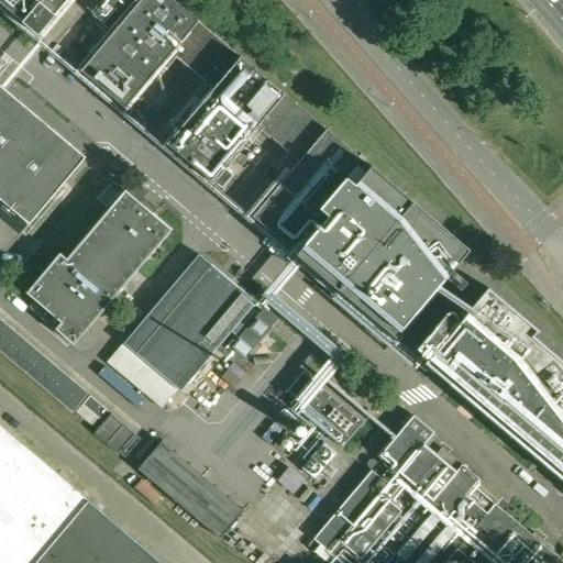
[(0,0),(0,2),(40,36),(69,0),(94,0),(87,9),(114,33),(83,72),(125,109),(173,53),(214,88),(168,144),(212,180),(258,127),(300,162),(254,216),(298,254),(338,207),(381,242),(340,290),(396,338),(470,251),(414,202),(412,203),(371,168),(371,167),(328,130),(286,95),(273,84),(241,57),(199,22),(200,21),(174,0),(0,0)]
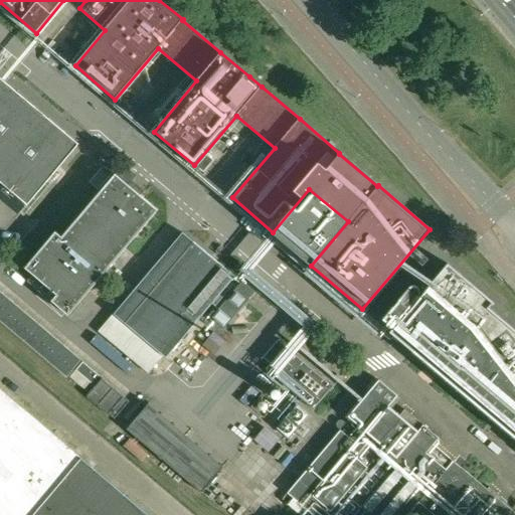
[(0,194),(21,212),(78,144),(0,77),(0,194)]
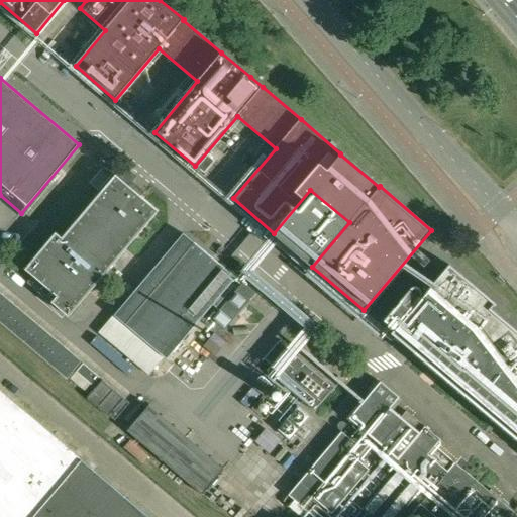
[(55,232),(24,268),(57,296),(50,302),(68,315),(68,316),(102,277),(159,211),(115,175),(62,238),(55,232)]
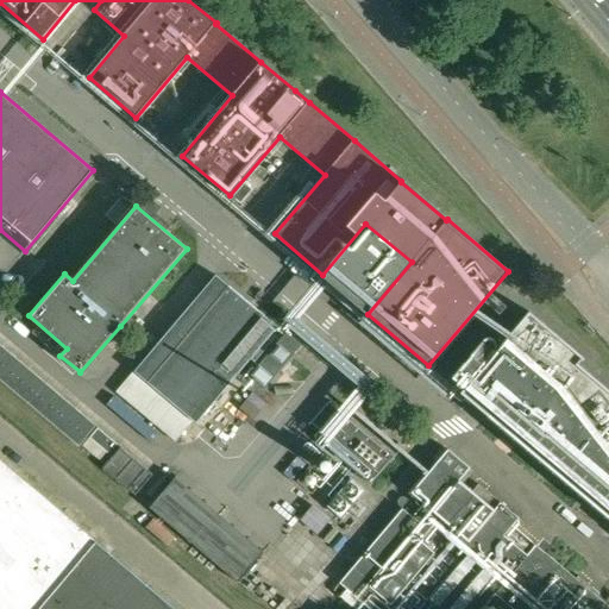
[(196,424),(198,421),(278,327),(217,275),(136,371),(196,424)]
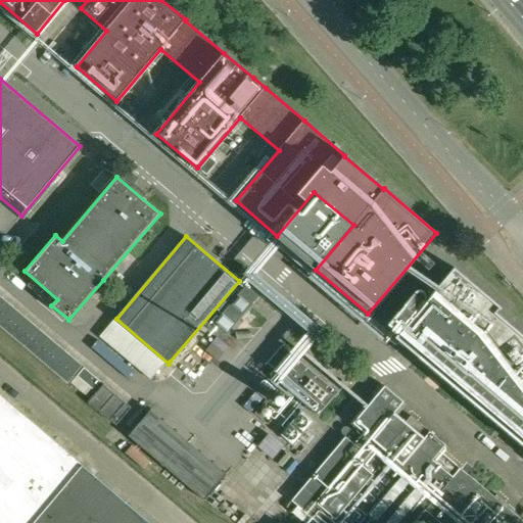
[(522,336),(519,333),(520,332),(516,329),(515,330),(508,324),(508,323),(505,320),(504,321),(496,314),(495,313),(498,308),(500,310),(501,307),(492,300),(486,295),(486,296),(478,289),(479,289),(475,286),(467,280),(468,280),(464,277),(456,271),(457,271),(454,268),(425,301),(424,301),(425,300),(425,298),(425,297),(425,295),(425,294),(424,293),(423,292),(422,291),(421,291),(419,290),(418,290),(417,291),(415,292),(414,293),(403,305),(398,312),(388,325),(397,333),(398,332),(399,333),(396,336),(397,337),(396,338),(397,338),(408,346),(408,347),(409,348),(410,347),(414,350),(414,351),(419,355),(419,357),(420,358),(420,357),(431,366),(430,366),(431,367),(432,367),(442,375),(441,375),(442,376),(443,376),(454,384),(453,385),(454,385),(455,385),(465,393),(464,394),(465,395),(466,394),(476,403),(476,405),(477,403),(487,413),(487,414),(488,414),(498,422),(500,423),(510,431),(510,432),(511,432),(521,440),(521,441),(522,441),(522,336)]
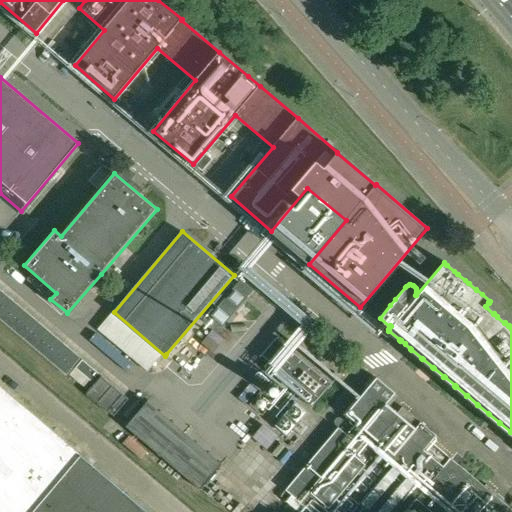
[(0,319),(66,375),(81,358),(0,289),(0,319)]
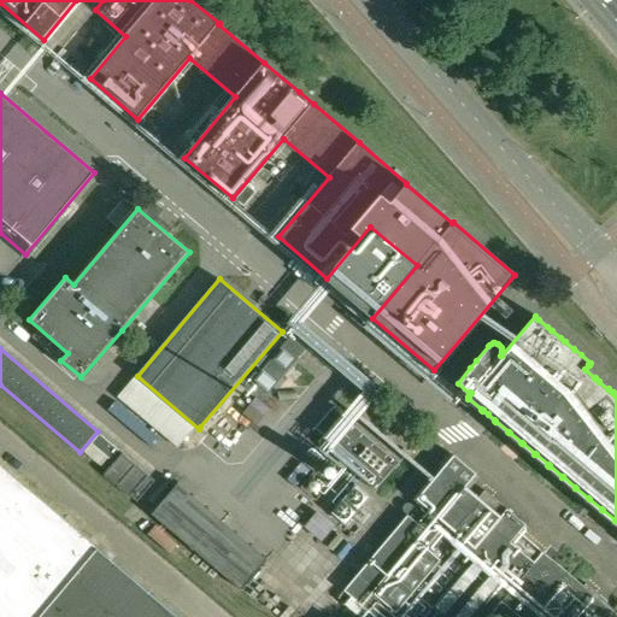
[(334,406),(315,428),(324,436),(318,442),(330,452),(375,489),(399,462),(354,424),(334,406)]
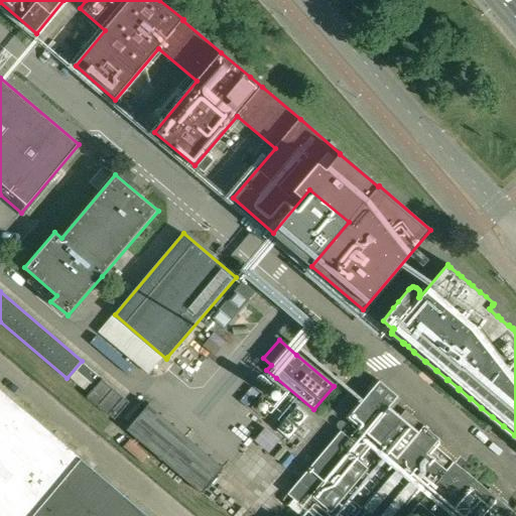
[(91,393),(88,396),(115,420),(124,408),(130,402),(102,378),(95,387),(91,393)]
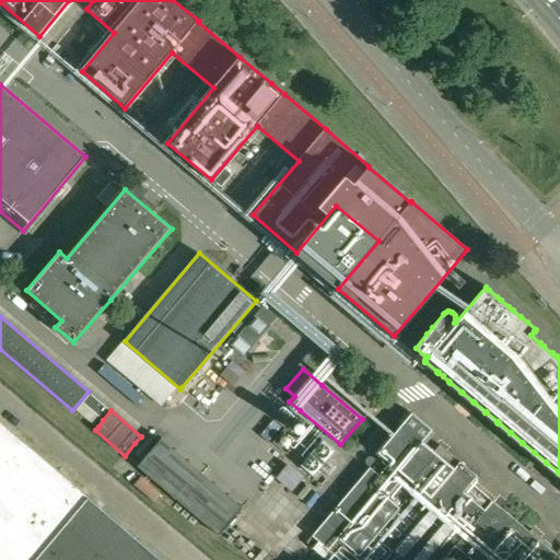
[(422,442),(431,431),(411,413),(377,454),(380,456),(306,544),(313,549),(318,543),(338,559),(443,559),(455,547),(469,559),(559,559),(559,558),(492,501),(486,509),(479,503),(486,496),(478,489),(471,497),(464,491),(476,476),(459,463),(454,469),(422,442)]
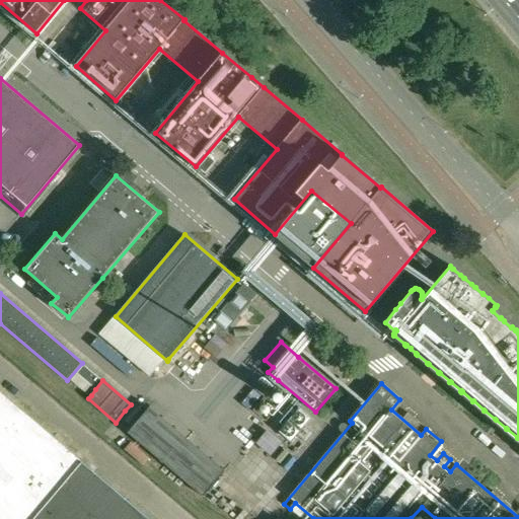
[(149,518),(82,462),(0,391),(0,518),(149,518)]
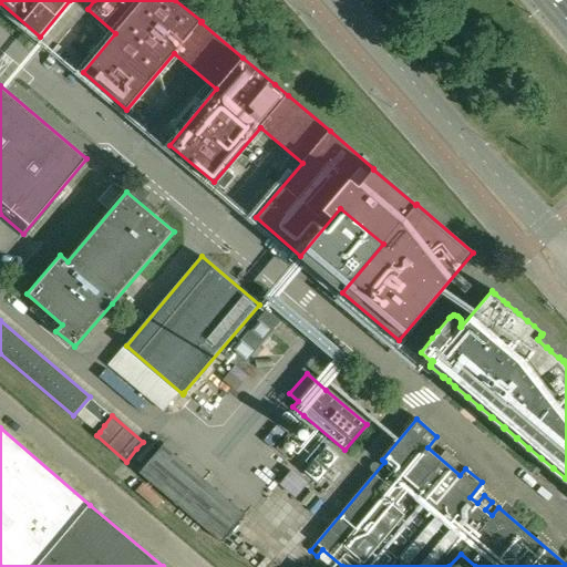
[(332,445),(311,473),(331,488),(352,461),(332,445)]
